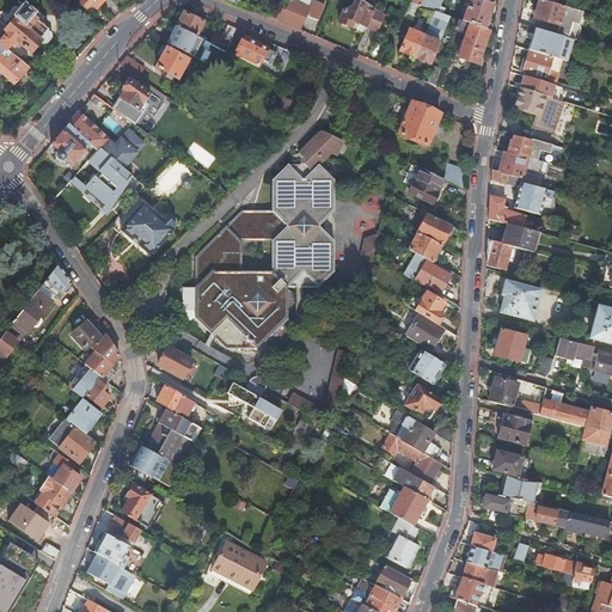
[(95,11),(103,1),(101,0),(67,0),(77,8),(83,13),(90,6),(95,11)]
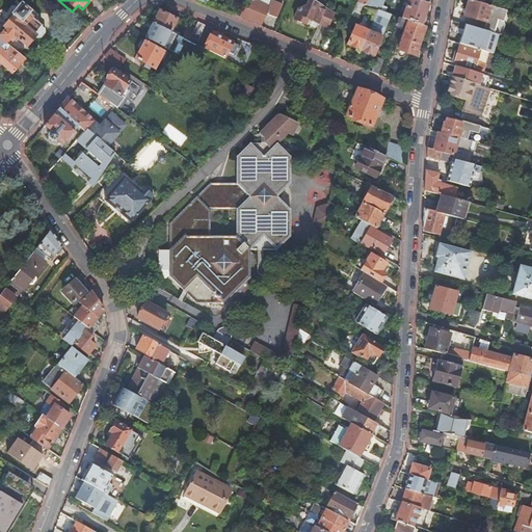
[(271,8),(272,2),(267,0),(254,0),(254,1),(263,5),(271,8)]
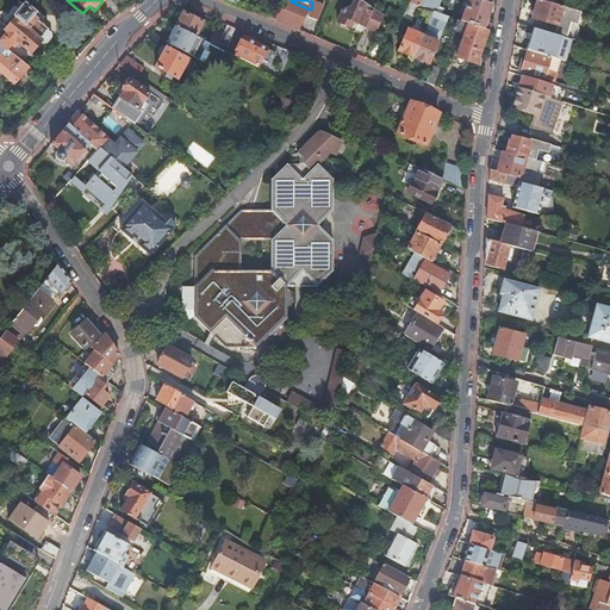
[(373,10),(358,0),(354,0),(352,7),(342,11),(337,22),(350,27),(354,22),(366,27),(377,31),(384,16),(373,10)]
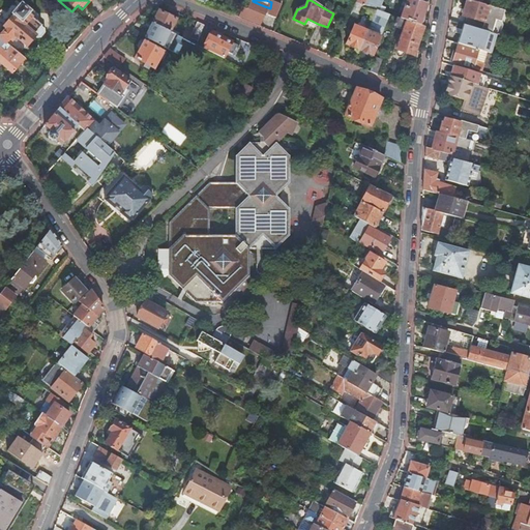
[(356,0),(355,3),(362,5),(376,10),(383,12),(385,8),(380,6),(382,0),(356,0)]
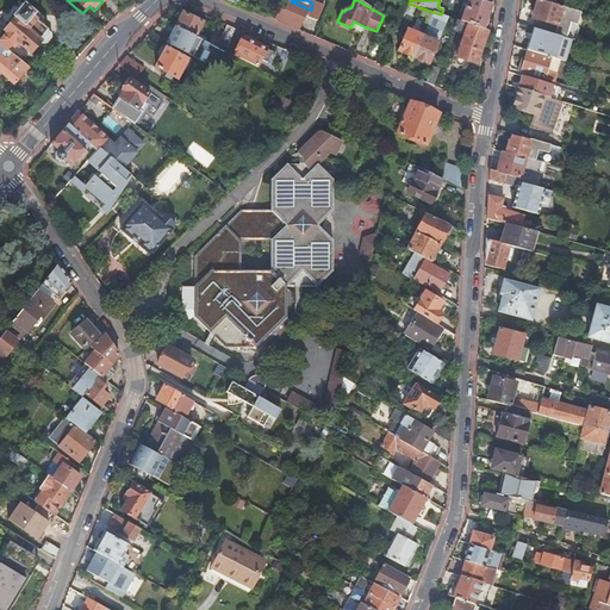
[(492,6),(475,0),(467,0),(460,22),(483,30),(491,8),(492,6)]
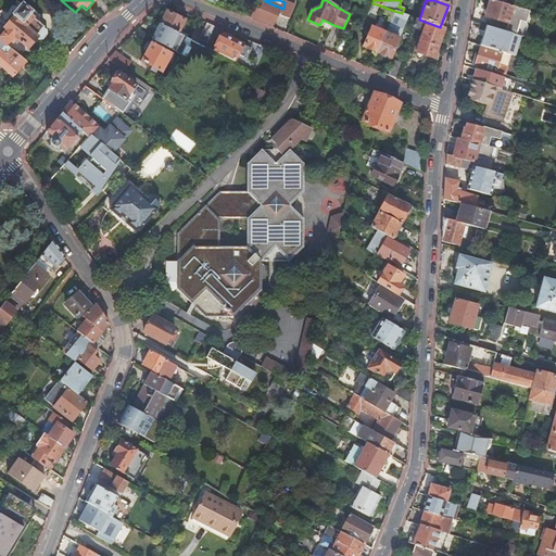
[(0,38),(0,42),(1,43),(5,47),(9,42),(11,45),(15,40),(26,49),(27,49),(37,38),(39,40),(43,40),(48,35),(48,30),(43,28),(45,27),(30,17),(34,12),(22,1),(11,14),(13,16),(2,28),(4,29),(0,34),(0,35),(1,36),(0,38)]
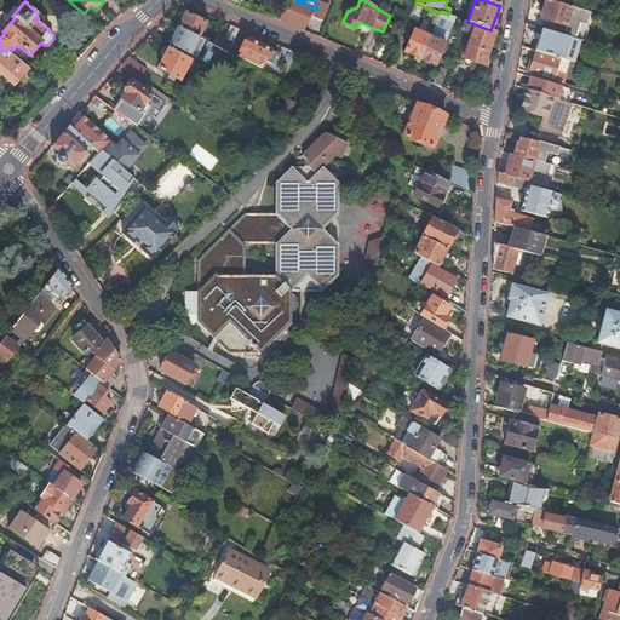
[(285,9),(281,19),(294,26),(294,24),(304,29),(305,24),(306,26),(308,23),(311,17),(321,22),(328,6),(317,1),(317,3),(316,10),(306,6),(296,1),(291,12),(285,9)]
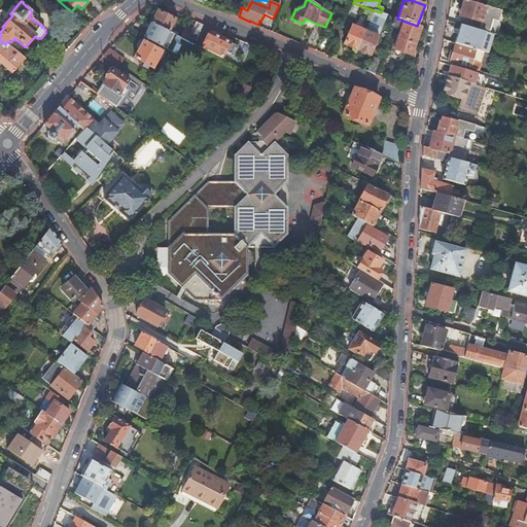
[(479,31),(485,33),(488,34),(492,21),(498,22),(501,11),(486,6),(486,7),(477,4),(464,1),(461,10),(460,13),(459,16),(463,18),(461,26),(479,31)]
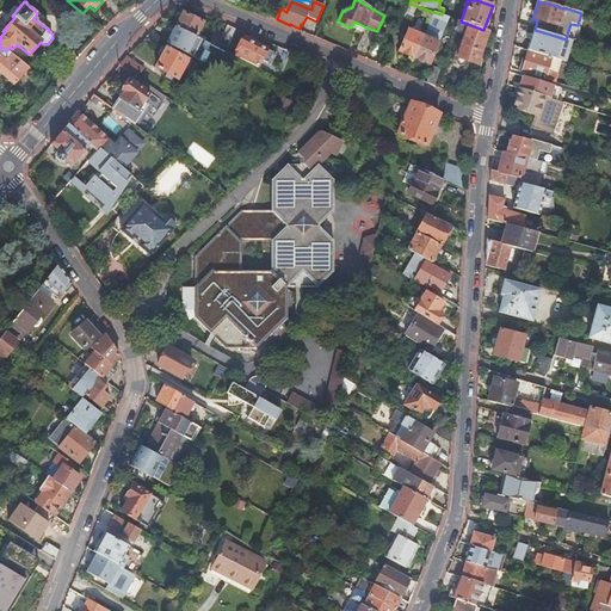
[(409,4),(403,17),(413,20),(418,6),(409,4)]
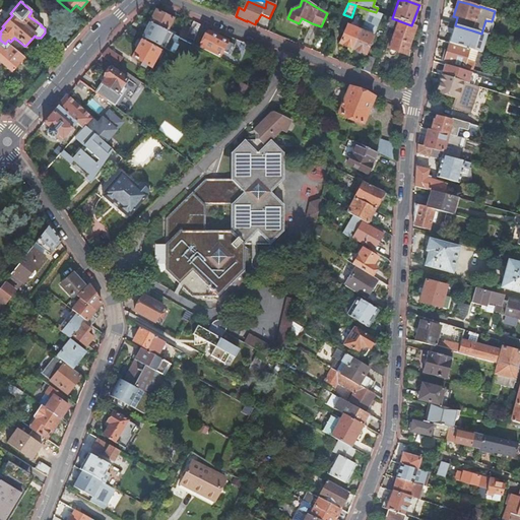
[(329,14),(340,21),(343,14),(332,8),(329,14)]
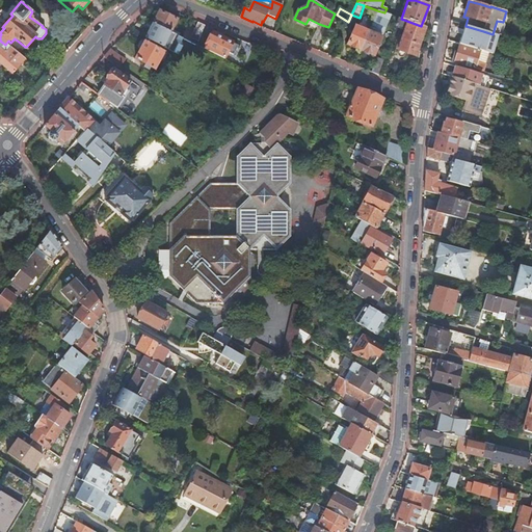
[(391,16),(384,12),(377,10),(371,27),(383,32),(391,16)]
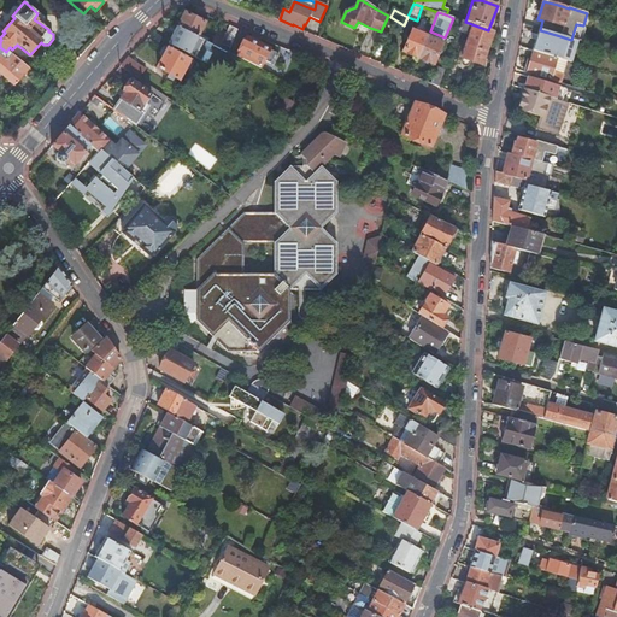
[(184,15),(177,28),(177,29),(197,39),(198,39),(205,24),(184,15)]
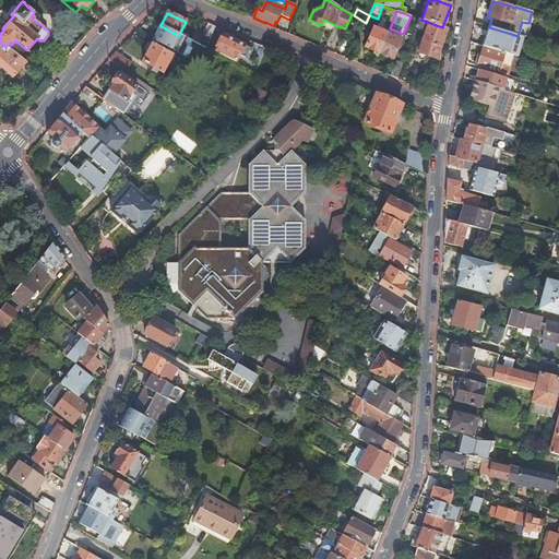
[(442,27),(421,20),(419,19),(408,49),(437,60),(441,48),(440,48),(443,37),(442,36),(445,28),(442,27)]
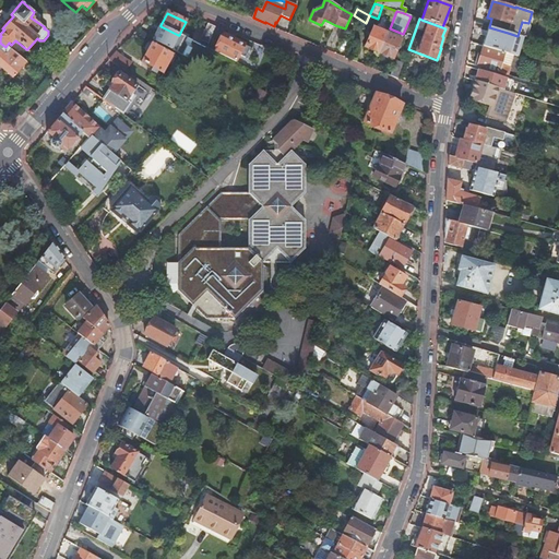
[(518,36),(523,37),(526,28),(528,30),(530,26),(528,23),(522,22),(518,36)]
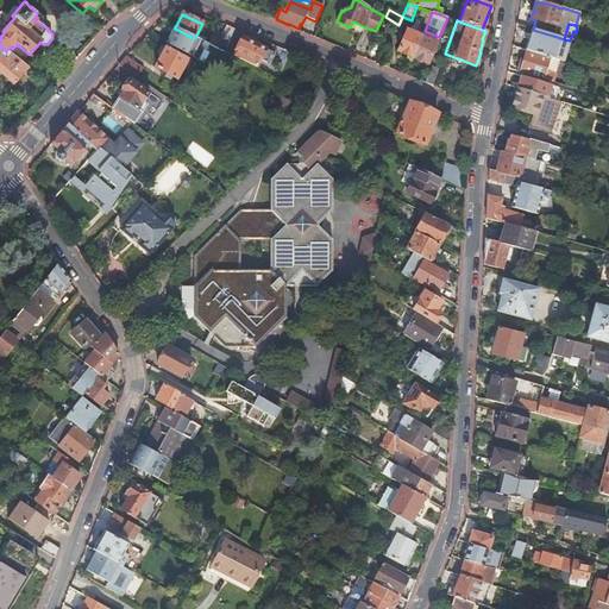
[(236,30),(226,26),(223,36),(218,45),(227,48),(236,30)]
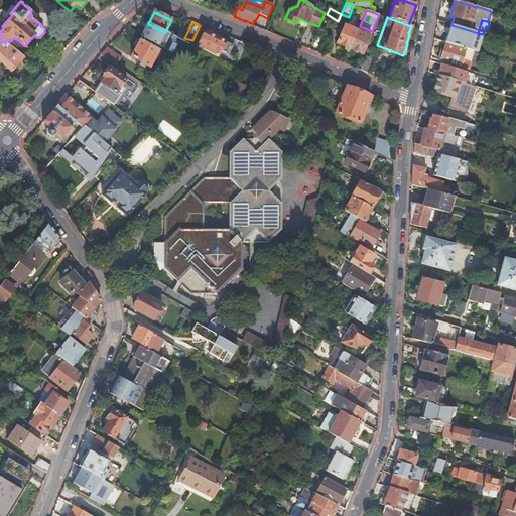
[(164,32),(148,24),(141,38),(157,47),(173,54),(173,53),(176,45),(175,41),(176,38),(172,35),(165,32),(164,32)]
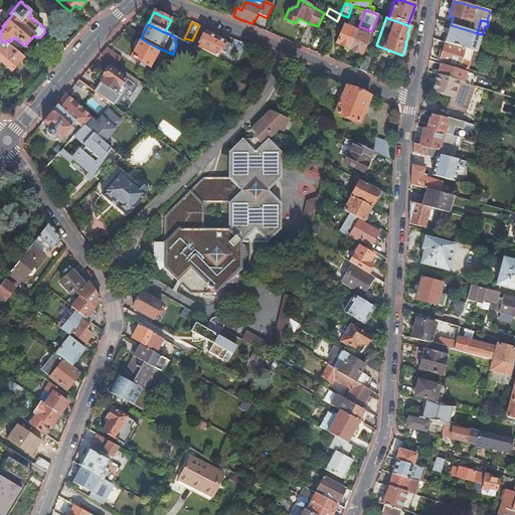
[(204,32),(206,28),(199,25),(192,40),(190,44),(197,47),(198,48),(217,57),(220,51),(225,54),(230,45),(216,38),(216,37),(204,32)]
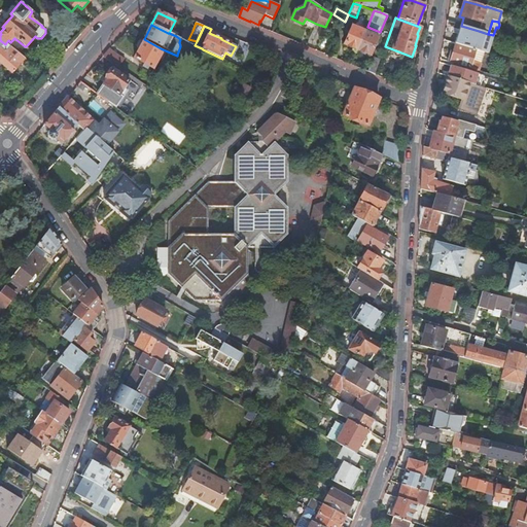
[(344,44),(357,49),(365,31),(352,26),(344,44)]
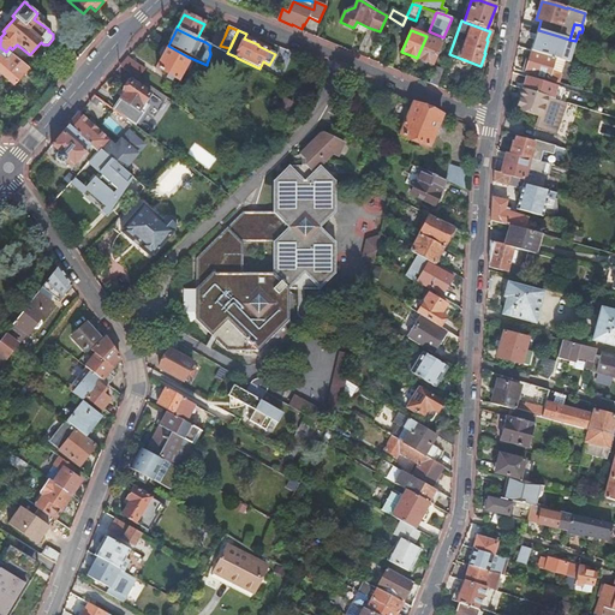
[(537,30),(531,51),(557,59),(565,61),(571,63),(575,41),(569,40),(566,39),(559,36),(538,30),(537,30)]
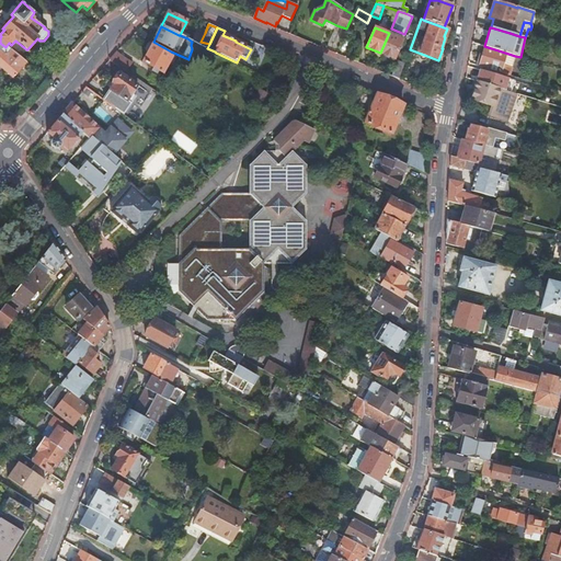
[(404,34),(391,29),(389,33),(402,39),(404,34)]
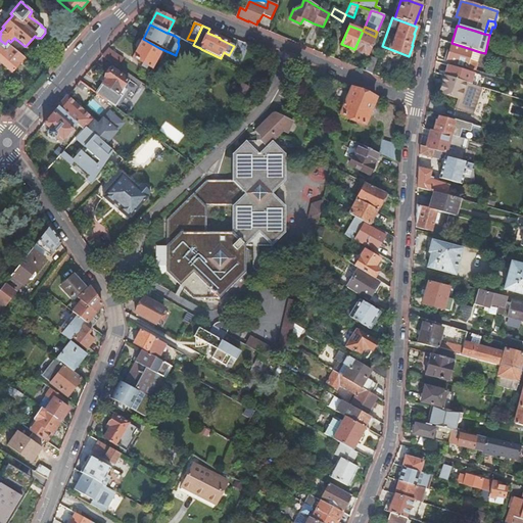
[(191,31),(184,28),(179,39),(186,41),(187,39),(191,31)]
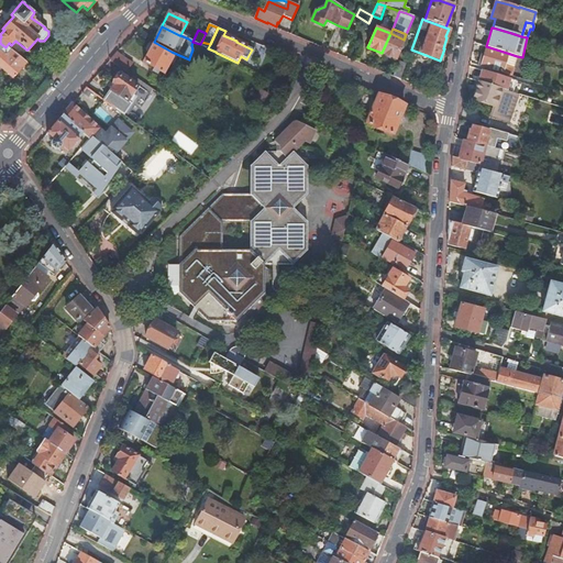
[(390,33),(382,53),(396,59),(404,40),(390,33)]
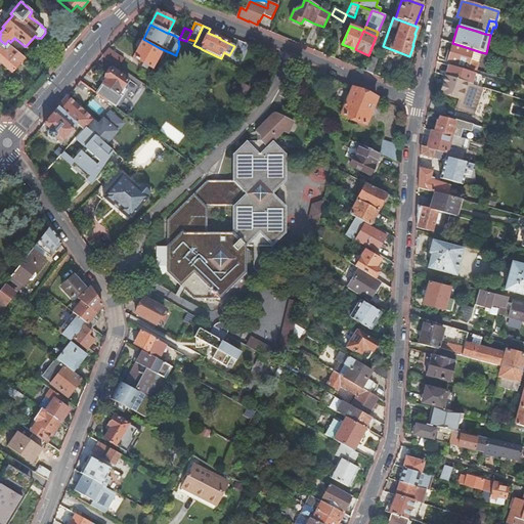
[(151,70),(162,51),(143,41),(142,42),(140,41),(138,42),(135,46),(137,49),(138,49),(133,59),(151,70)]
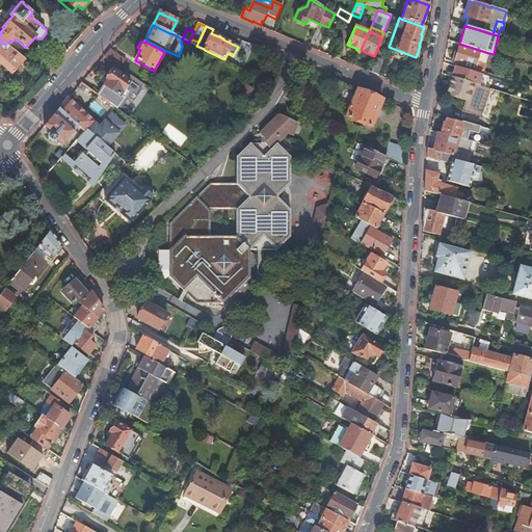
[(482,51),(459,44),(454,63),(482,72),(484,67),(488,53),(482,51)]
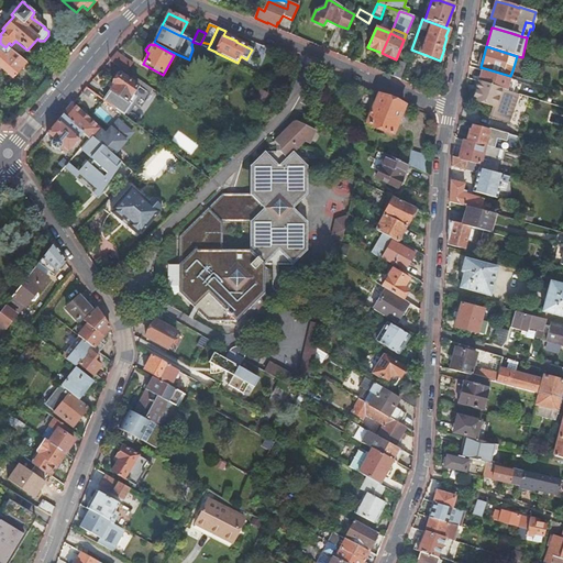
[(20,70),(25,64),(7,48),(0,56),(0,69),(2,73),(7,76),(13,81),(22,72),(20,70)]
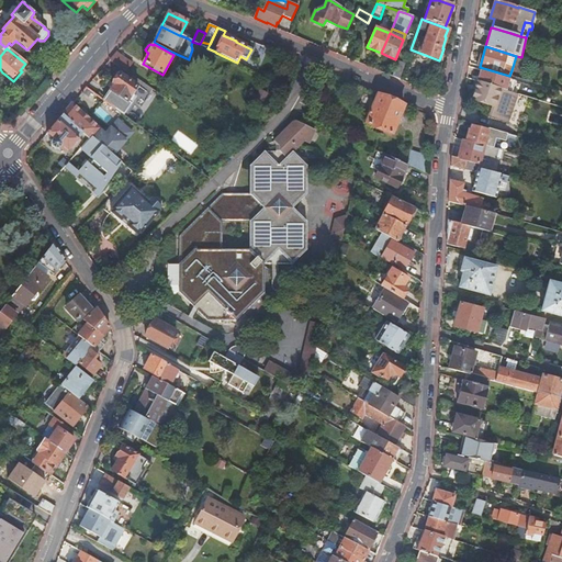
[(116,53),(110,60),(126,72),(133,64),(116,53)]
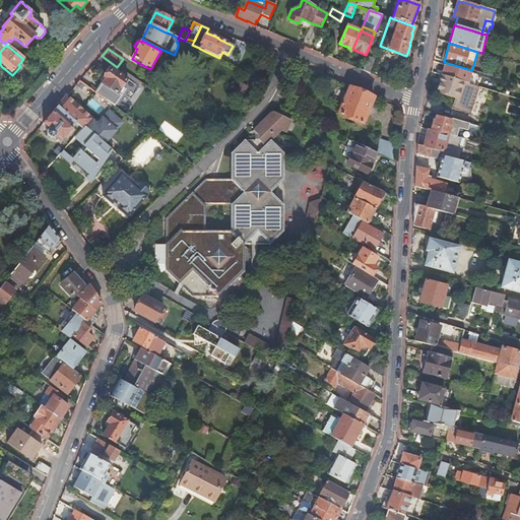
[(367,60),(363,71),(370,74),(374,63),(367,60)]
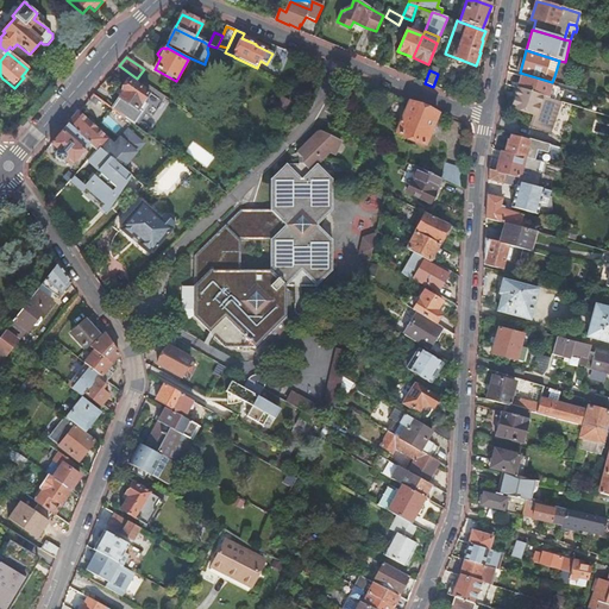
[(519,83),(518,89),(548,99),(556,101),(559,88),(541,82),(521,76),(519,83)]
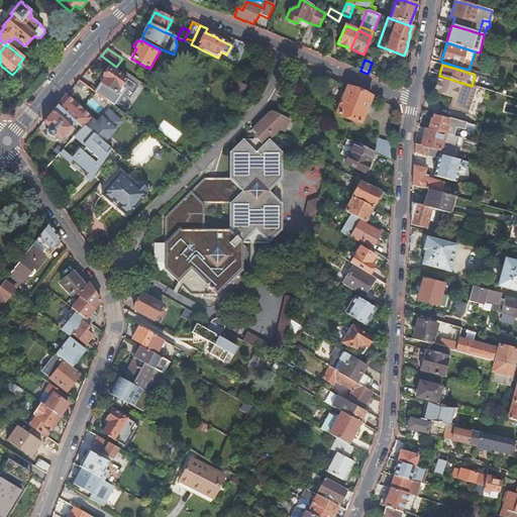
[(137,87),(140,83),(119,68),(116,73),(126,80),(137,87)]
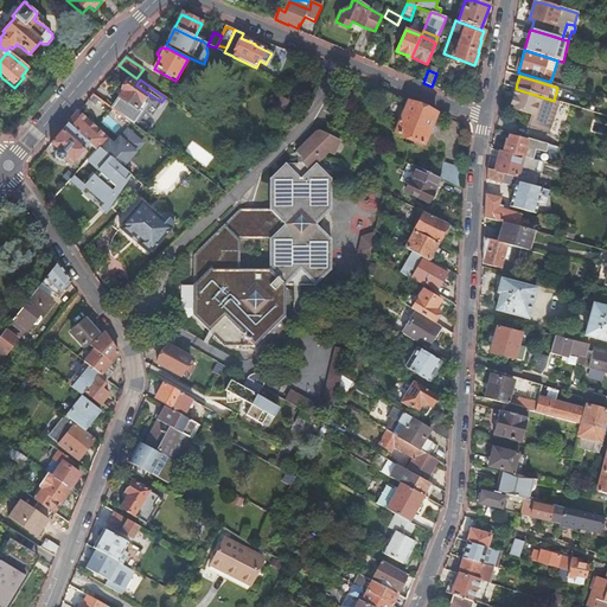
[(142,102),(148,94),(136,85),(129,81),(128,83),(125,89),(122,91),(123,91),(120,97),(112,109),(116,113),(125,119),(134,125),(142,113),(144,113),(147,107),(147,104),(142,102)]
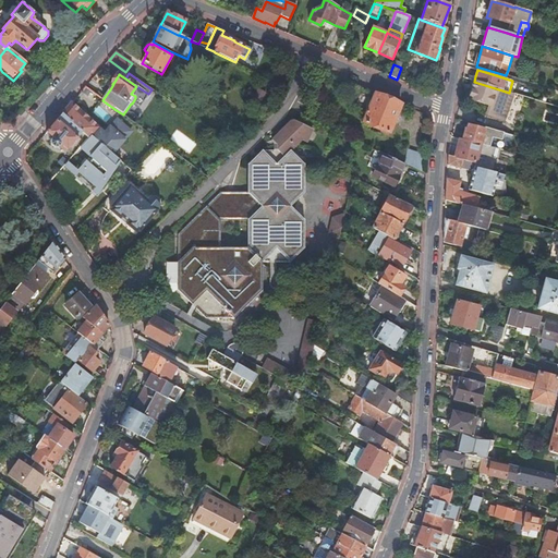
[(502,91),(474,82),(468,98),(488,106),(485,113),(504,120),(513,94),(502,92),(502,91)]
